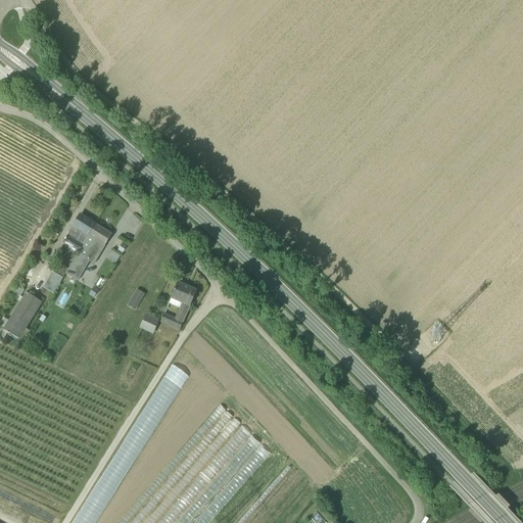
[(73,227),(74,228),(89,236),(96,225),(80,216),(73,227)]
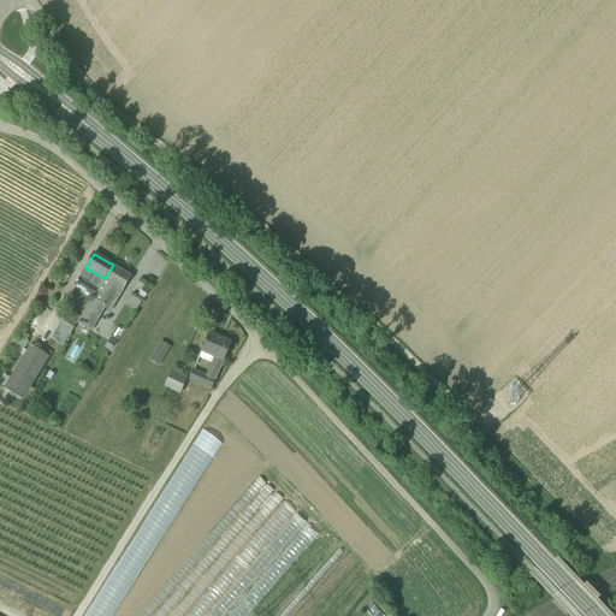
[(113,265),(105,278),(124,290),(132,277),(113,265)]
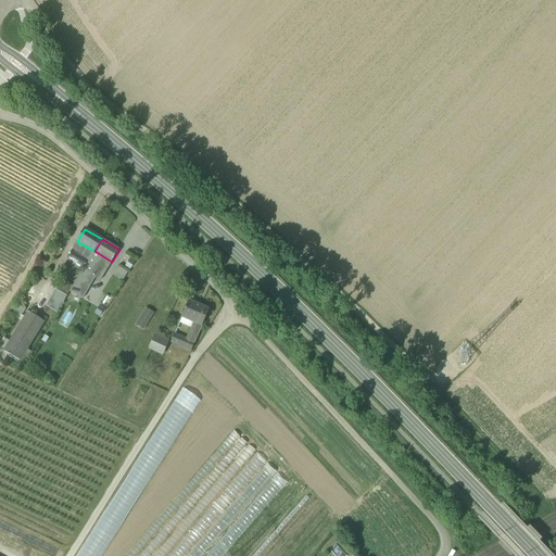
[(84,268),(95,251),(78,242),(68,260),(84,268)]
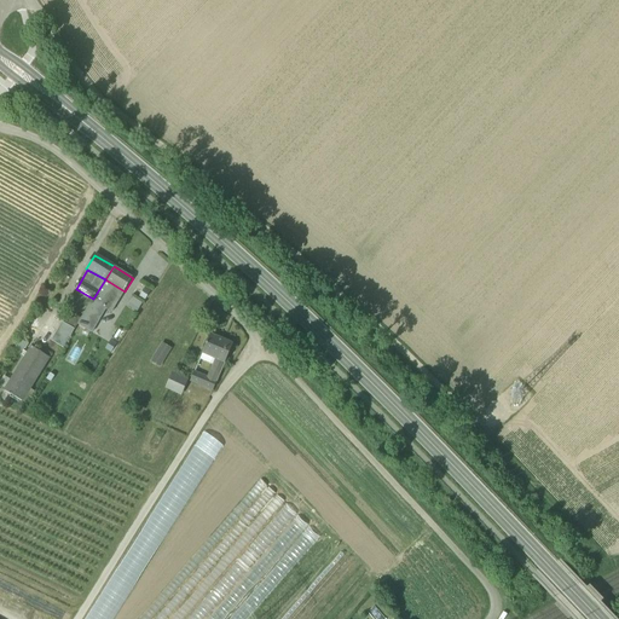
[(125,291),(105,279),(93,299),(79,324),(92,333),(106,310),(111,312),(125,291)]
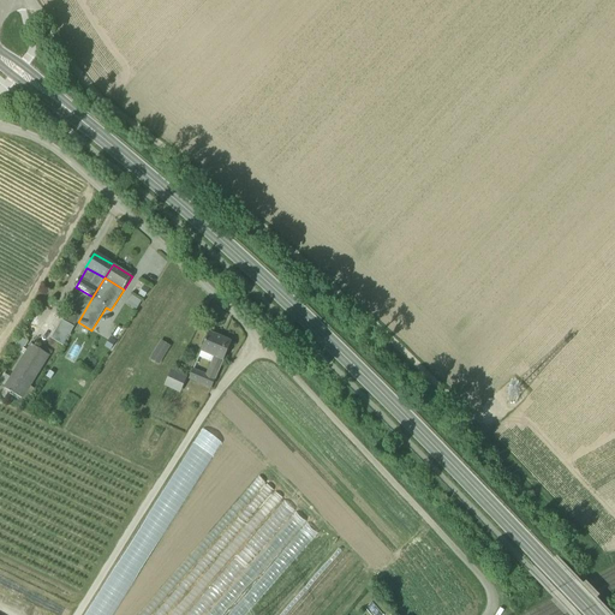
[(150,290),(144,285),(138,294),(144,298),(150,290)]
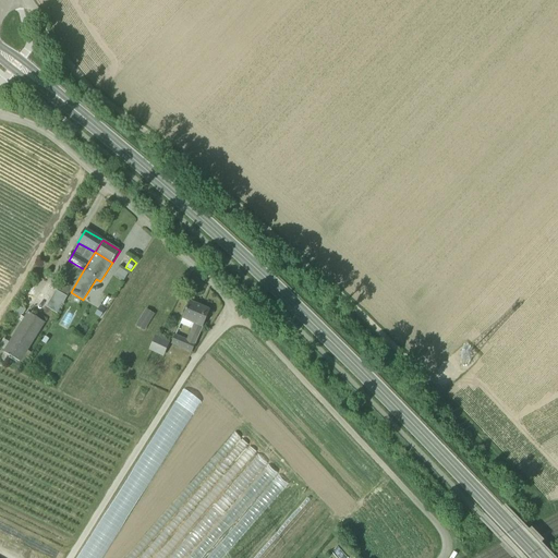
[(129,274),(120,268),(116,276),(123,281),(129,274)]
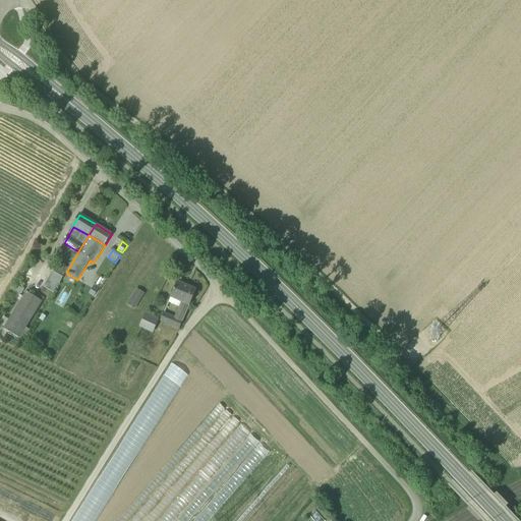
[(43,287),(53,294),(63,278),(52,272),(43,287)]
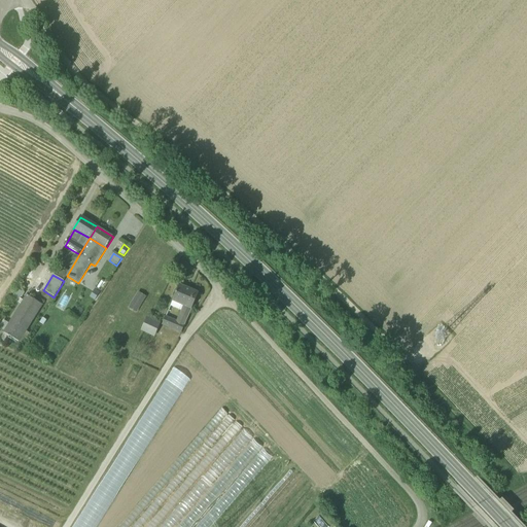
[(172,302),(183,306),(191,310),(199,292),(179,285),(172,302)]
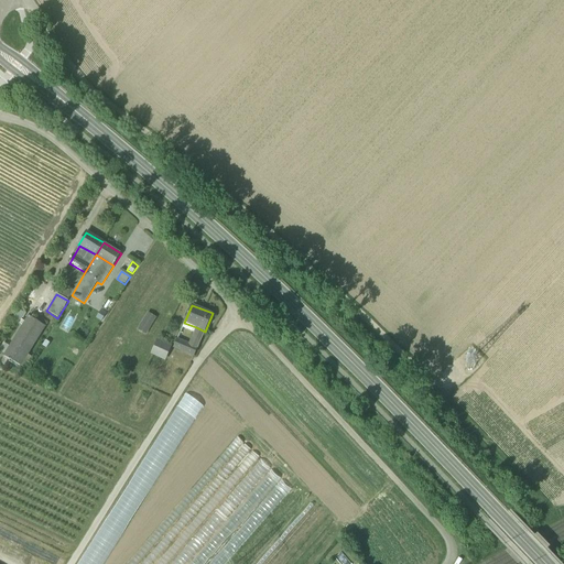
[(101,322),(107,313),(101,310),(96,318),(101,322)]
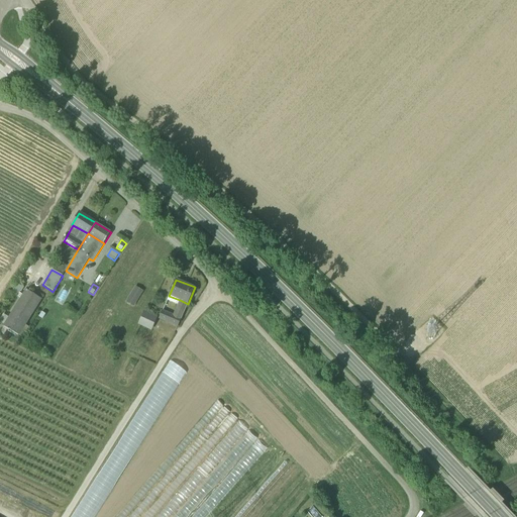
[(126,302),(133,306),(142,291),(136,287),(126,302)]
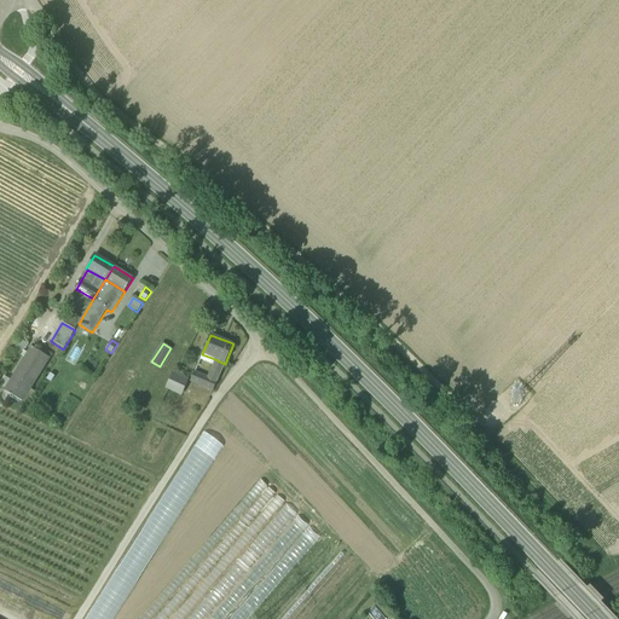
[(4,392),(22,403),(48,359),(30,348),(4,392)]
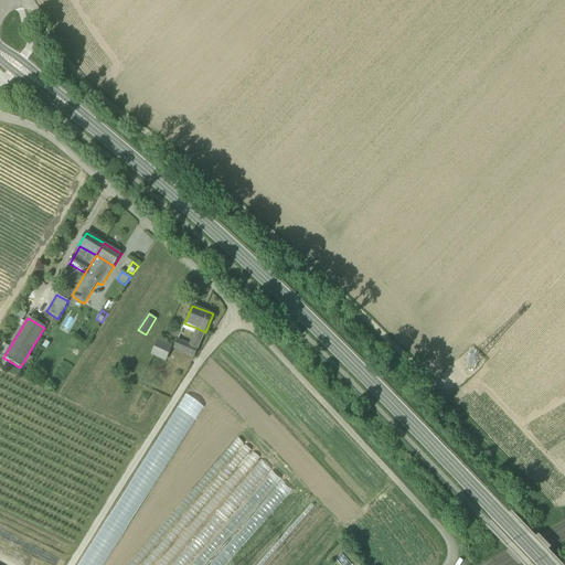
[(191,331),(195,332),(196,328),(184,323),(183,327),(192,330),(191,331)]
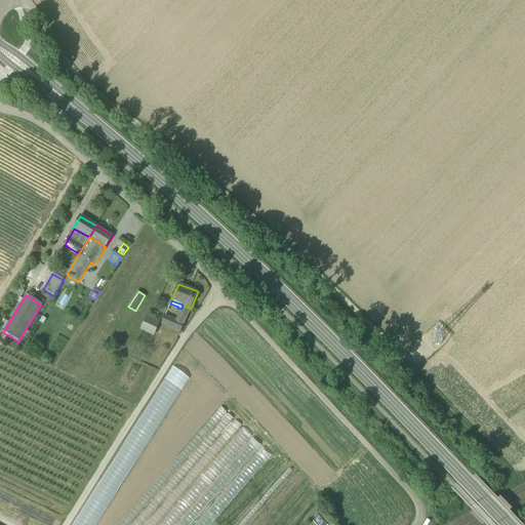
[(184,324),(191,309),(183,305),(182,309),(176,320),(184,324)]
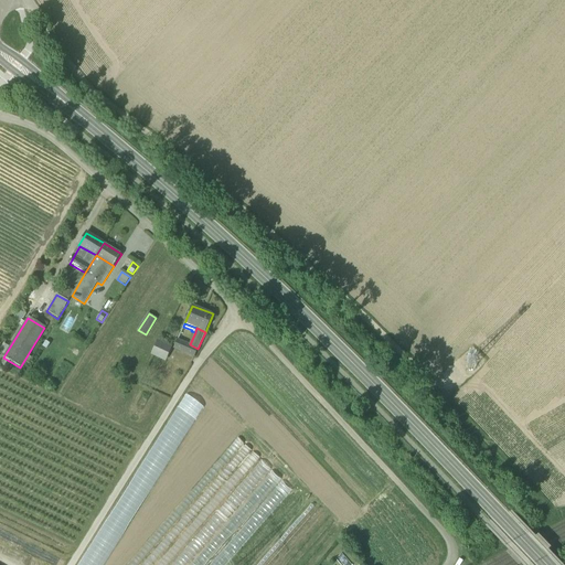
[(174,349),(194,358),(198,349),(190,344),(178,340),(174,349)]
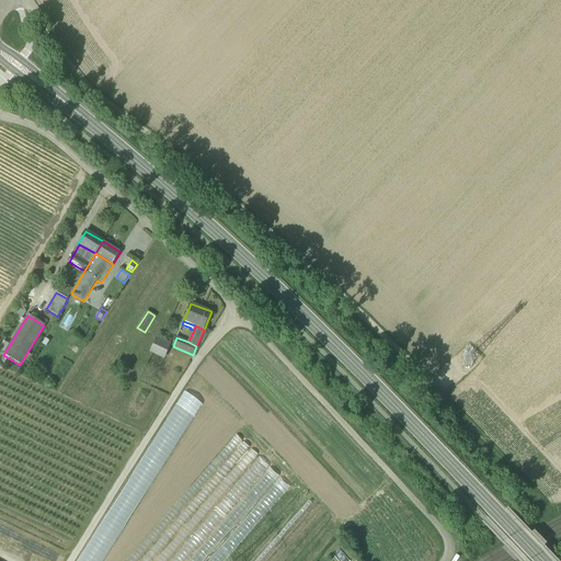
[(151,352),(163,357),(170,345),(158,339),(151,352)]
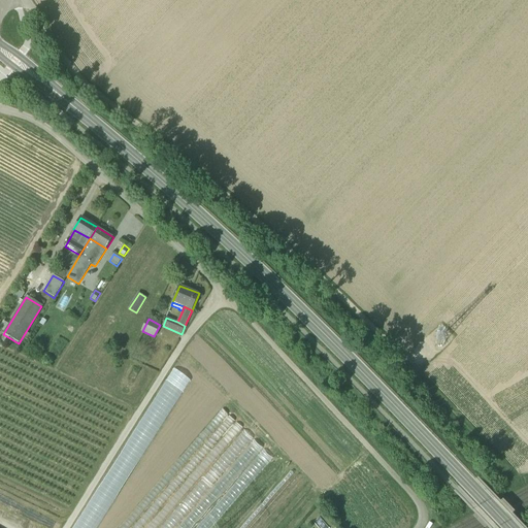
[(207,509),(261,446),(255,439),(245,431),(177,512),(183,516),(188,509),(190,512),(218,479),(220,481),(185,522),(174,513),(161,527),(190,527),(195,523),(206,508),(207,509)]
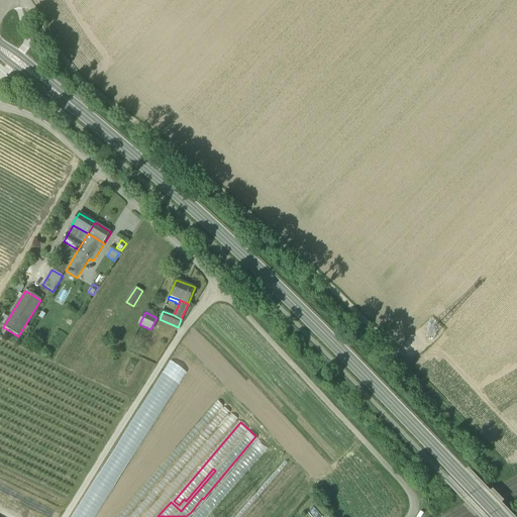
[(206,516),(268,447),(260,440),(193,516),(206,516)]
